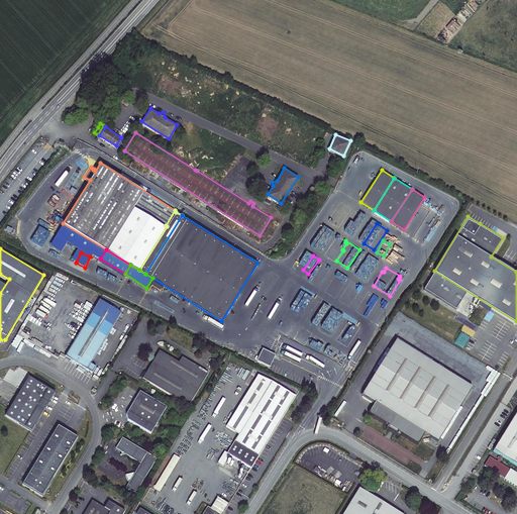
[(347,277),(337,293),(343,298),(354,281),(347,277)]
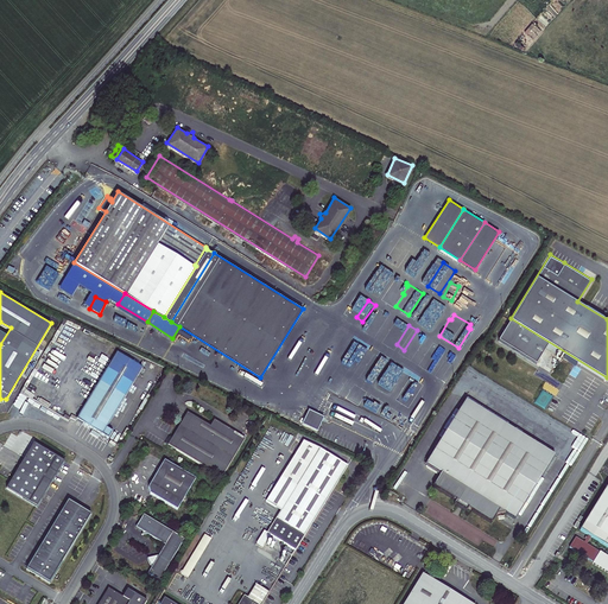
[(352,337),(369,345),(372,342),(354,334),(352,337)]
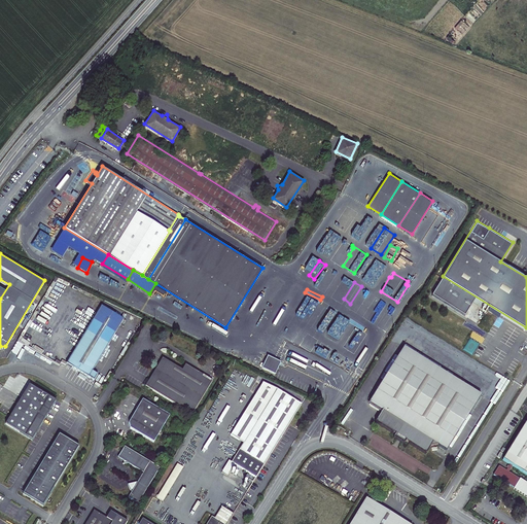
[(374,319),(385,324),(390,312),(391,313),(393,309),(380,302),(375,312),(377,313),(374,319)]
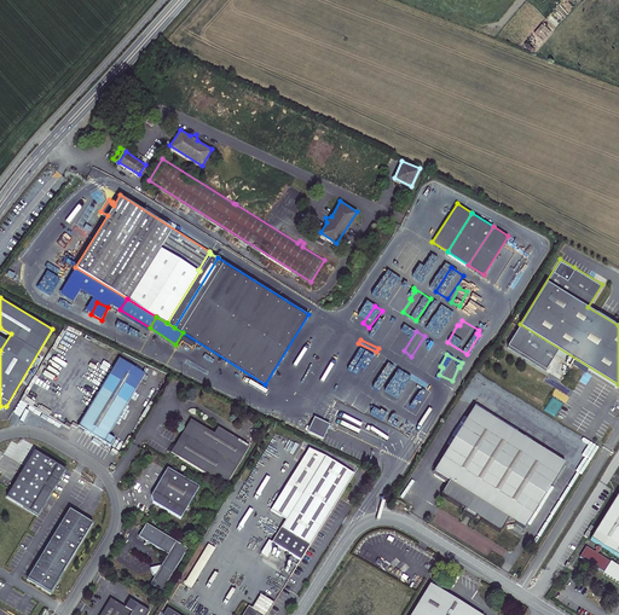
[(389,383),(399,387),(405,371),(394,367),(389,383)]
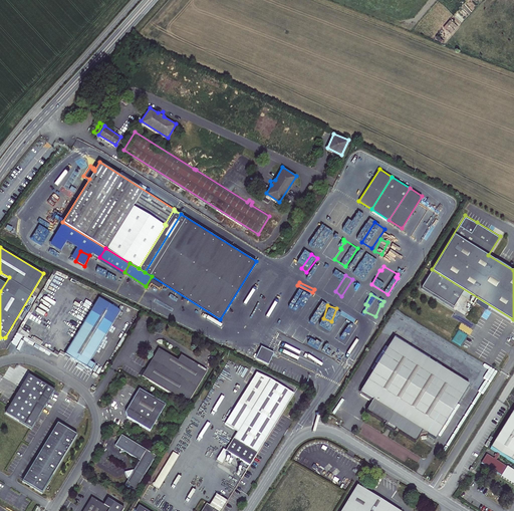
[(79,361),(91,368),(95,363),(90,359),(112,322),(90,309),(64,352),(79,361)]
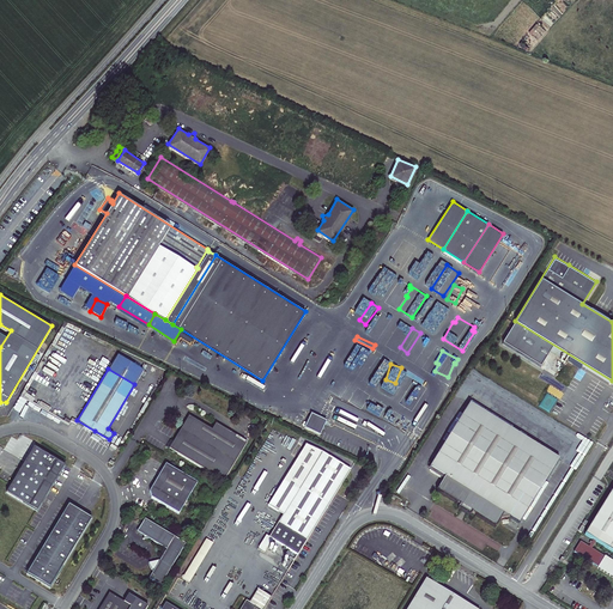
[(559,456),(469,400),(430,464),(444,474),(436,487),(460,503),(457,505),(466,510),(471,513),(472,510),(496,524),(501,516),(509,513),(520,521),(559,456)]
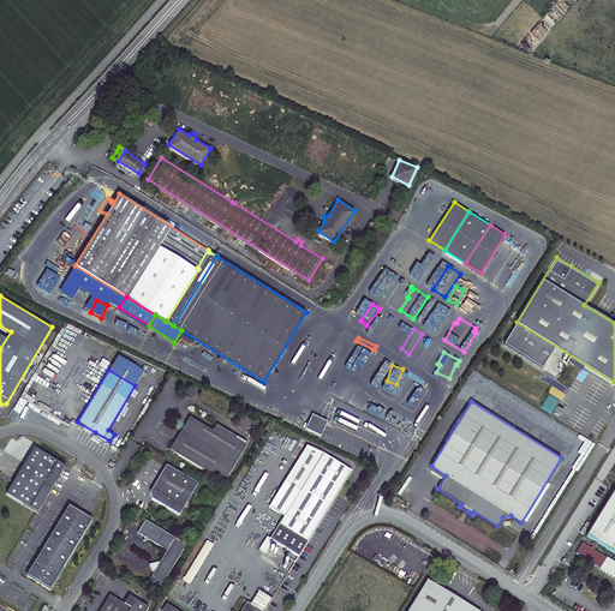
[(312,412),(305,426),(321,433),(328,419),(312,412)]
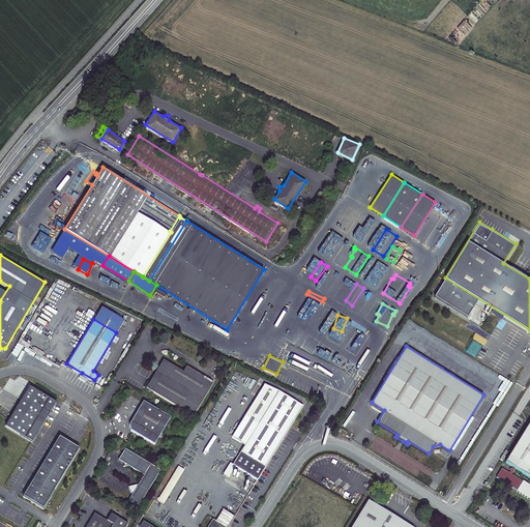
[(146,385),(194,414),(213,380),(186,363),(183,370),(164,357),(150,379),(146,385)]
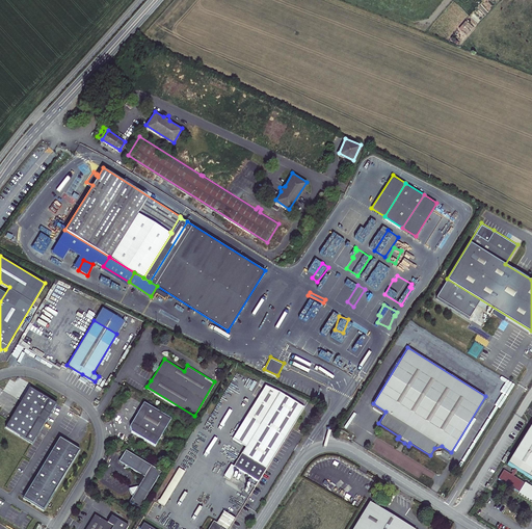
[(233,437),(245,445),(280,390),(266,381),(233,437)]
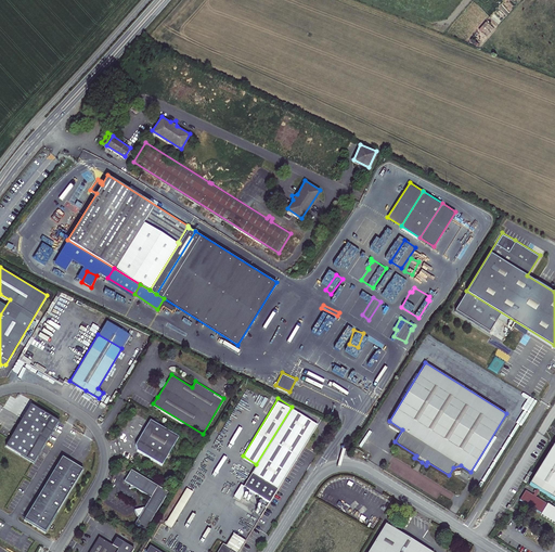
[(31,402),(5,444),(33,460),(34,461),(59,419),(31,402)]
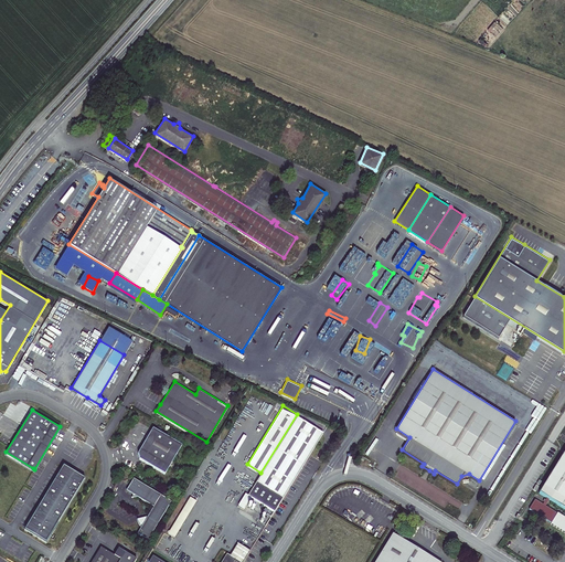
[(257,479),(284,495),(323,431),(297,414),(260,473),(257,479)]
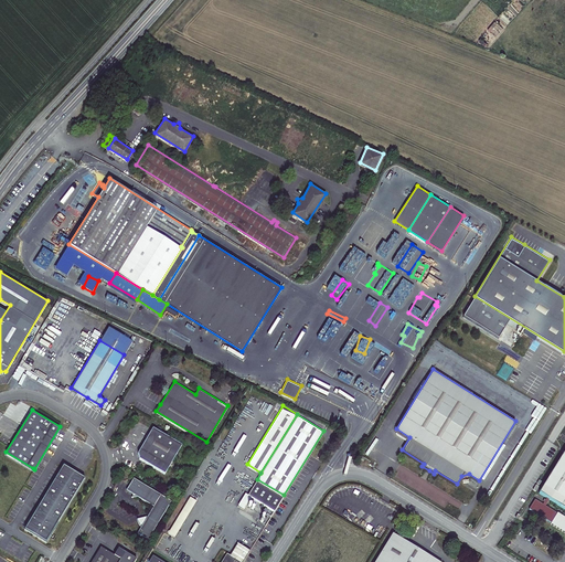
[(153,425),(138,451),(138,453),(139,456),(164,472),(182,443),(153,425)]
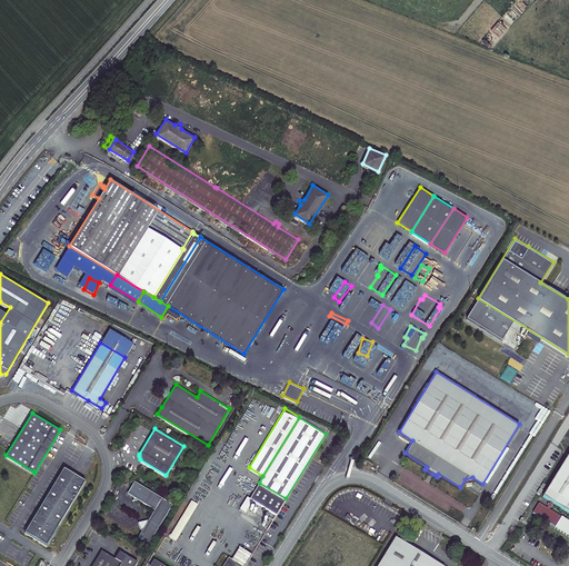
[(568,450),(542,494),(550,499),(547,506),(539,500),(532,510),(556,524),(555,525),(568,533),(568,450)]
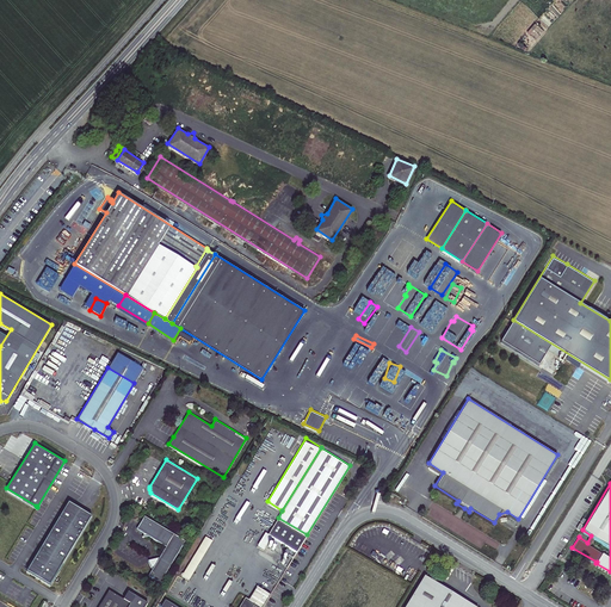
[(92,514),(69,500),(28,569),(50,582),(92,514)]
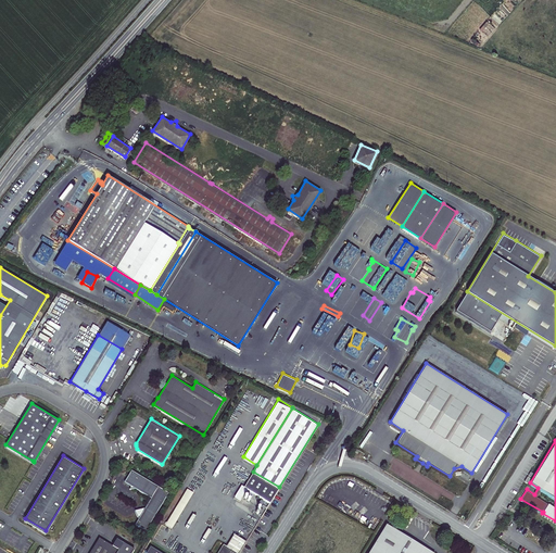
[(137,513),(139,516),(135,523),(146,529),(168,491),(131,468),(125,479),(130,484),(130,487),(136,487),(151,495),(146,505),(135,508),(137,513)]
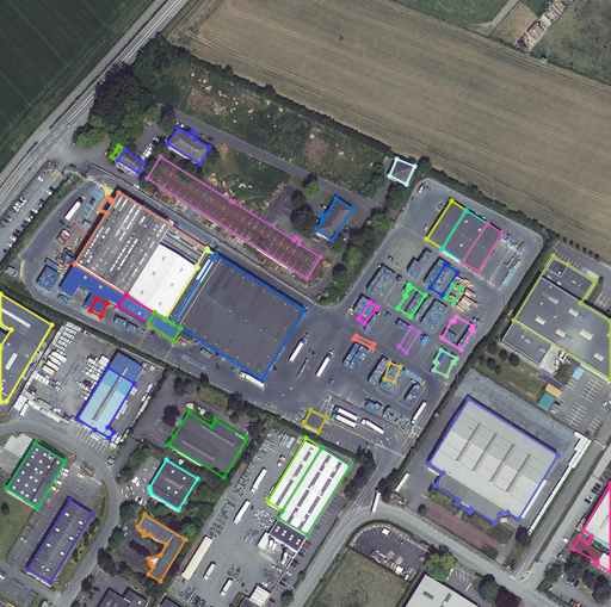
[(278,518),(269,532),(272,534),(291,546),(297,550),(307,534),(278,518)]
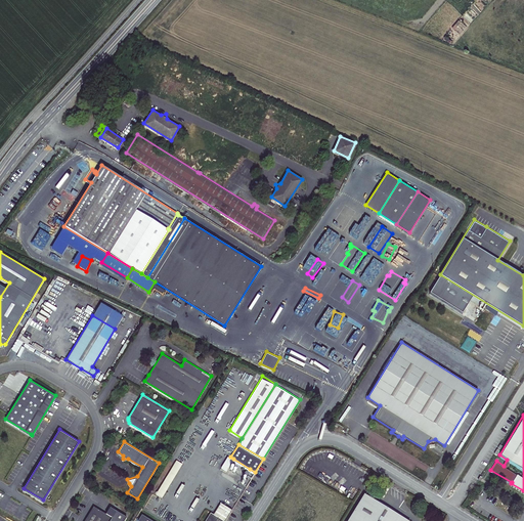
[(224,464),(228,467),(233,459),(230,457),(229,457),(224,464)]
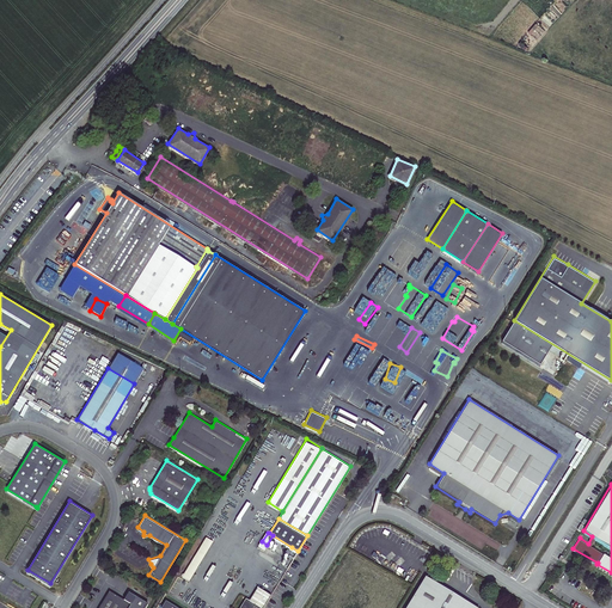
[(182,573),(189,578),(213,539),(206,535),(184,572),(183,571),(182,573)]
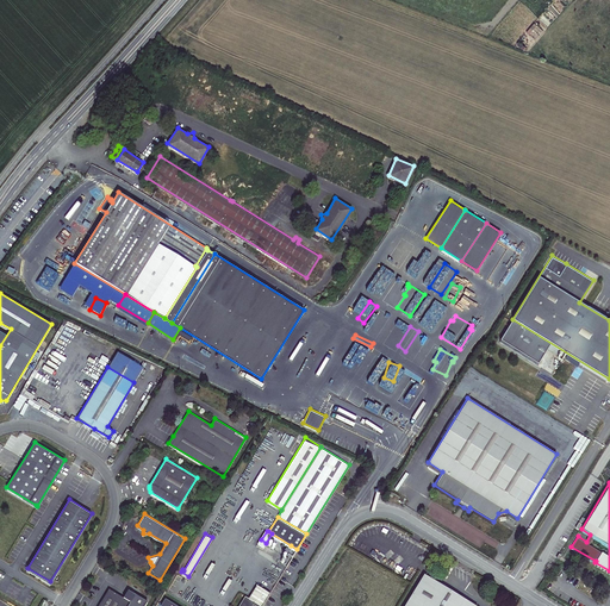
[(444,561),(439,572),(447,576),(453,567),(444,561)]
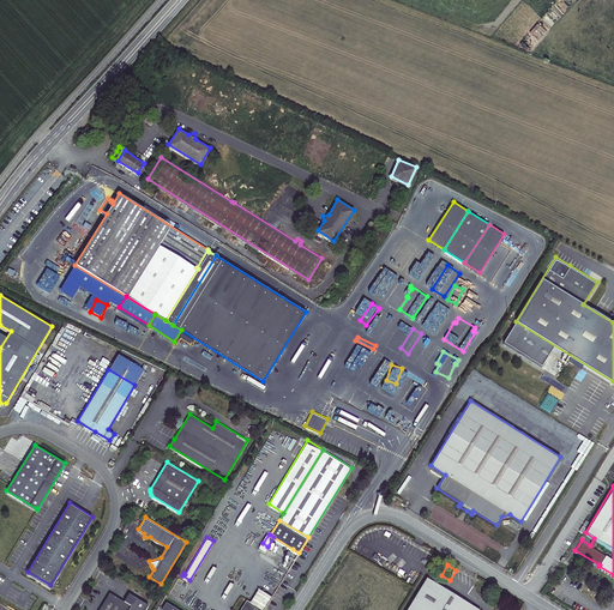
[(405,609),(480,609),(481,609),(427,577),(405,609)]
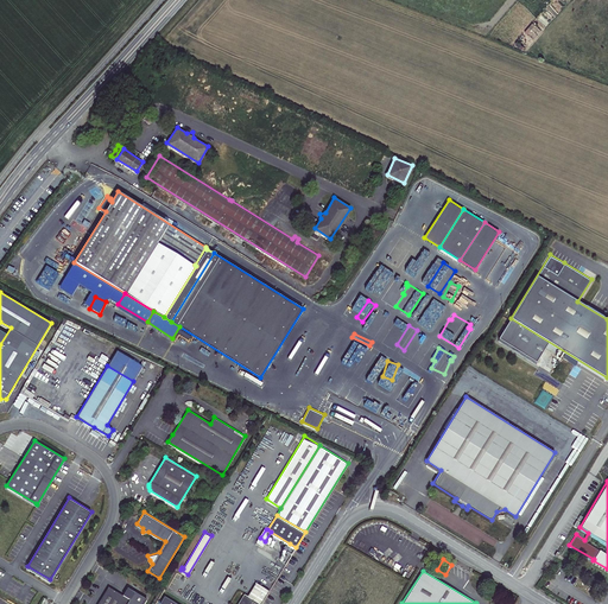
[(259,603),(270,590),(255,582),(248,593),(245,591),(241,596),(240,595),(242,591),(232,584),(223,597),(235,603),(259,603)]
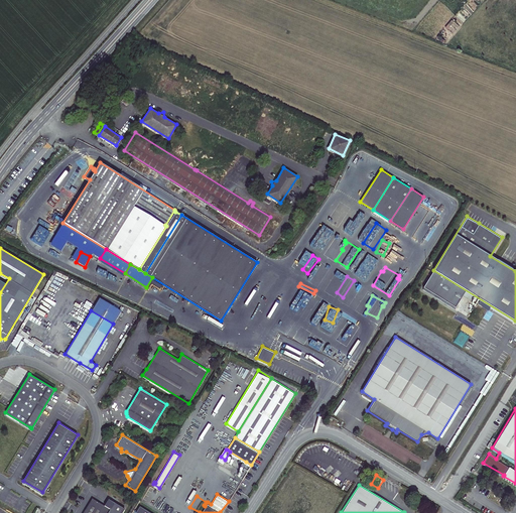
[(88,504),(82,512),(121,512),(125,508),(108,498),(104,504),(92,497),(88,504)]
